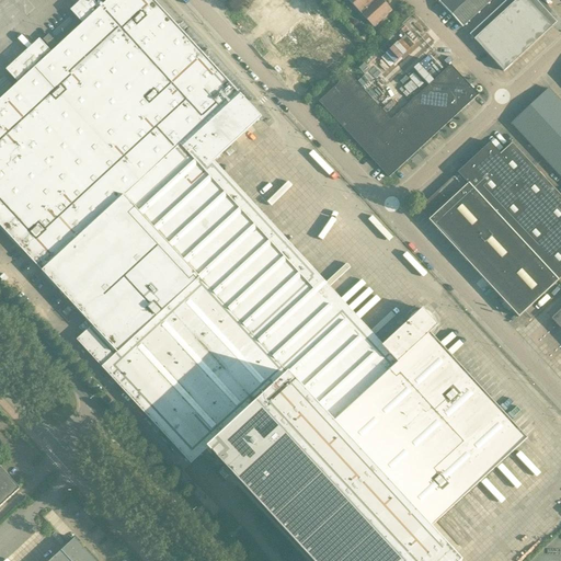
[(0,225),(43,271),(88,320),(79,328),(83,333),(77,340),(191,465),(208,447),(311,560),(395,560),(398,558),(400,560),(459,560),(430,528),(527,439),(431,333),(438,327),(423,309),(382,346),(327,285),(213,161),(261,117),(240,95),(239,95),(238,93),(151,0),(110,0),(101,9),(92,0),(86,0),(73,13),(83,24),(52,54),(41,42),(8,71),(20,83),(0,101),(0,225)]
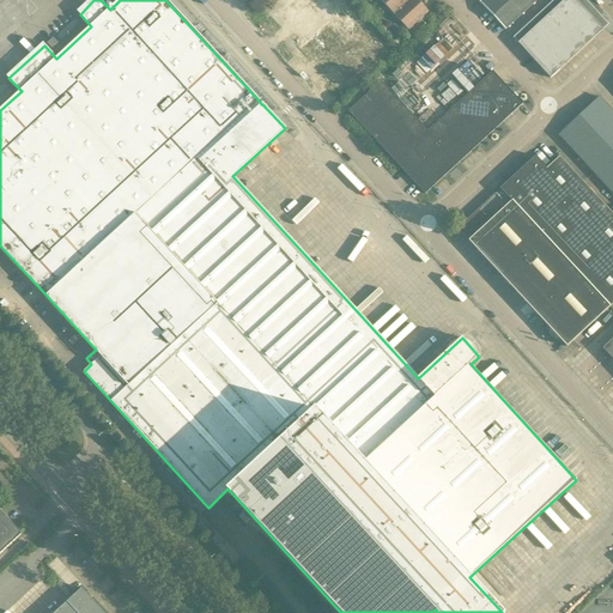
[(283,0),(293,11),(304,0),(283,0)]
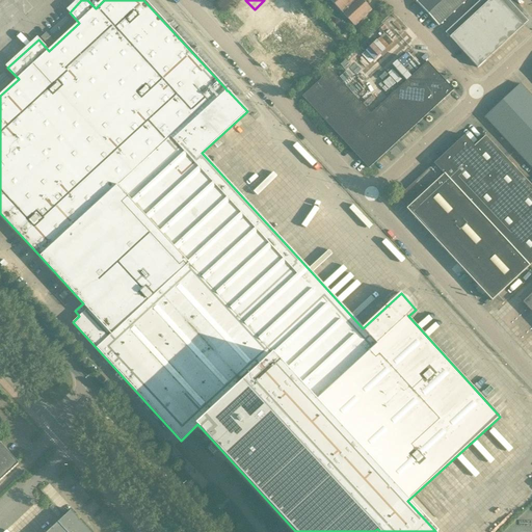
[(271,0),(264,0),(255,9),(260,16),(261,17),(275,4),(271,0)]
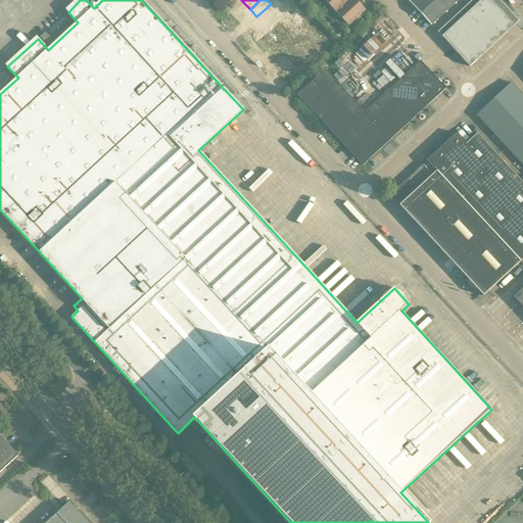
[(355,0),(324,0),(336,12),(337,13),(348,26),(366,9),(355,0)]
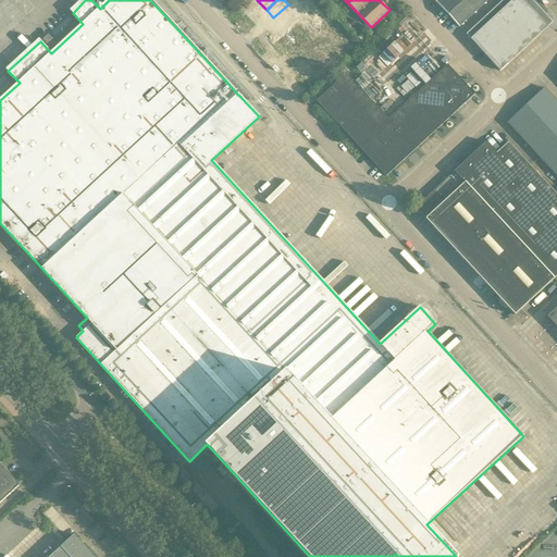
[(433,0),(459,27),(489,0),(433,0)]
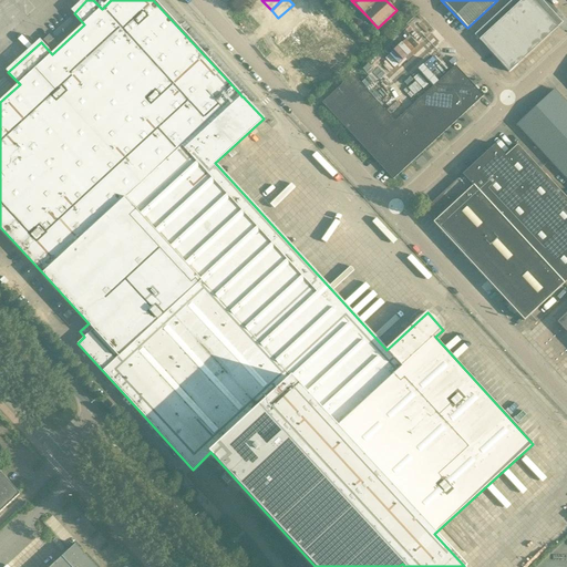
[(542,0),(512,0),(474,35),(509,73),(563,23),(542,0)]
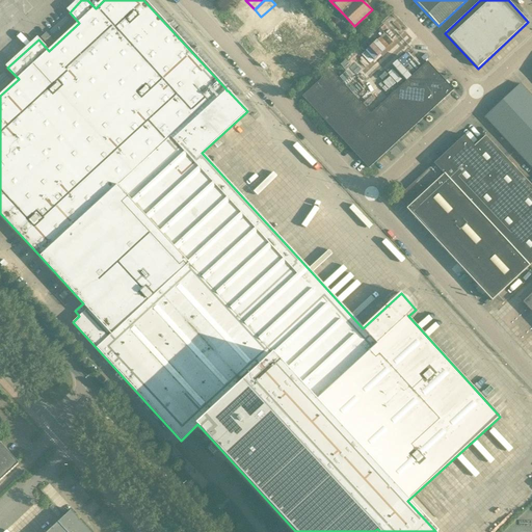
[(275,4),(261,17),(268,25),(283,11),(275,4)]
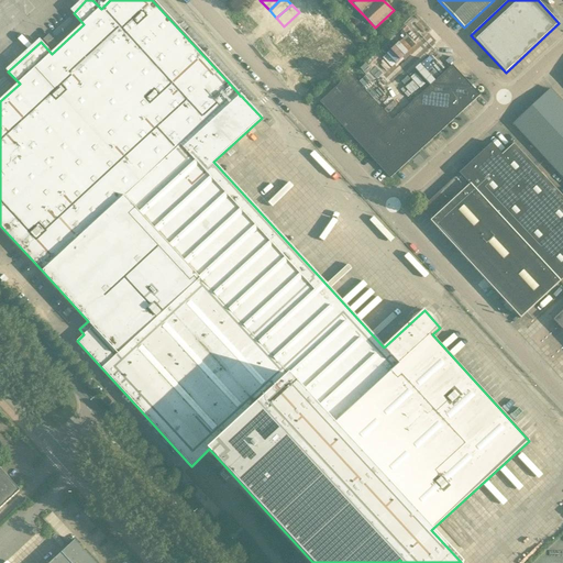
[(299,12),(284,26),(288,31),(291,34),(306,21),(299,12)]
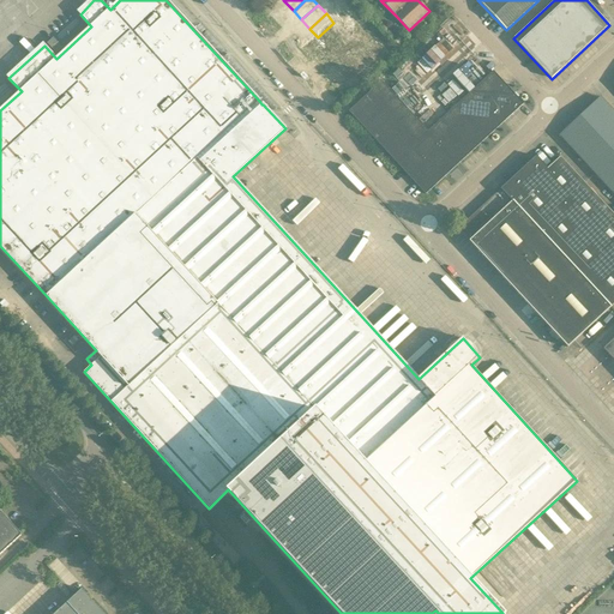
[(333,23),(318,37),(326,46),(342,31),(333,23)]
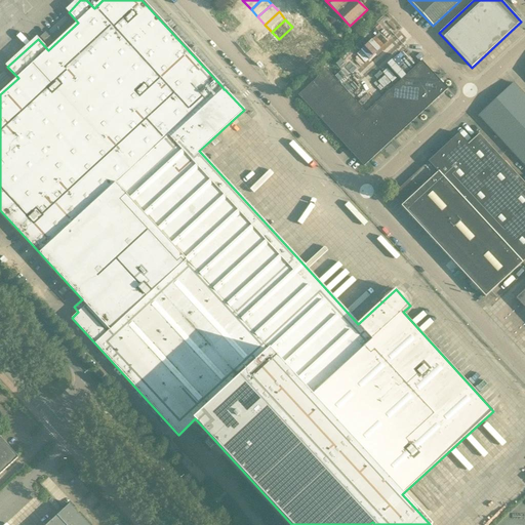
[(292,27),(279,39),(282,42),(286,47),(299,34),(292,27)]
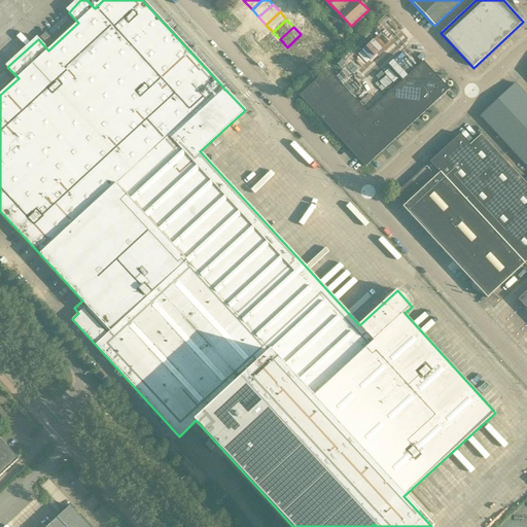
[(270,29),(253,44),(266,58),(283,42),(280,39),(273,32),(270,29)]
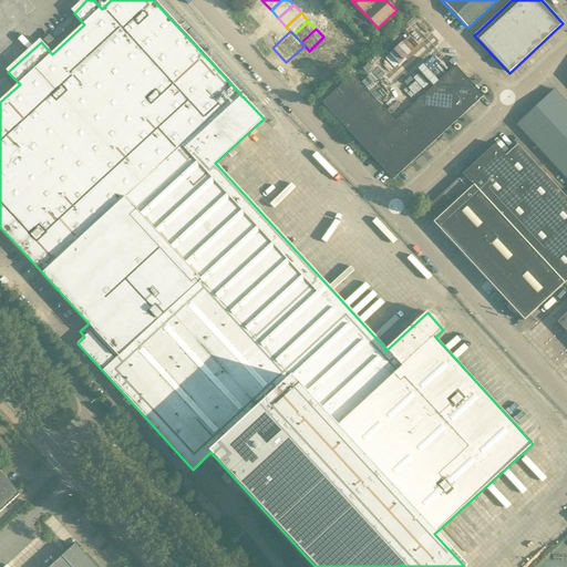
[(49,35),(43,41),(52,50),(58,44),(49,35)]
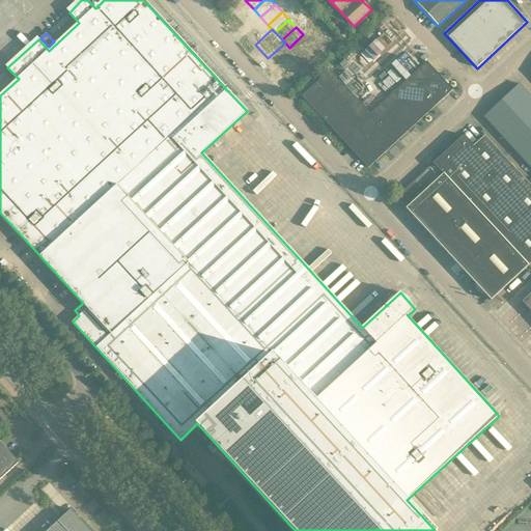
[(303,34),(289,48),(296,55),(310,43),(303,34)]
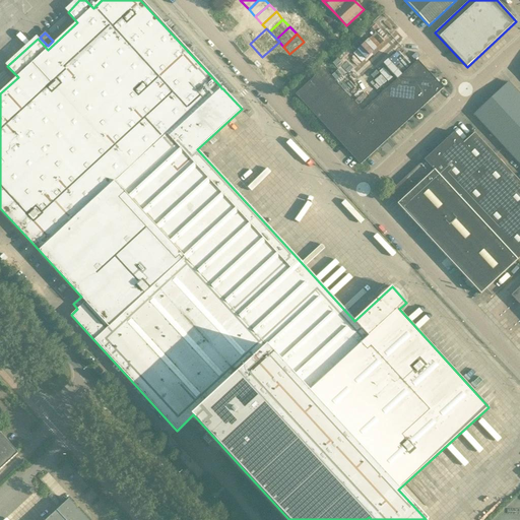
[(279,42),(262,57),(275,71),(291,56),(289,54),(283,47),(279,42)]
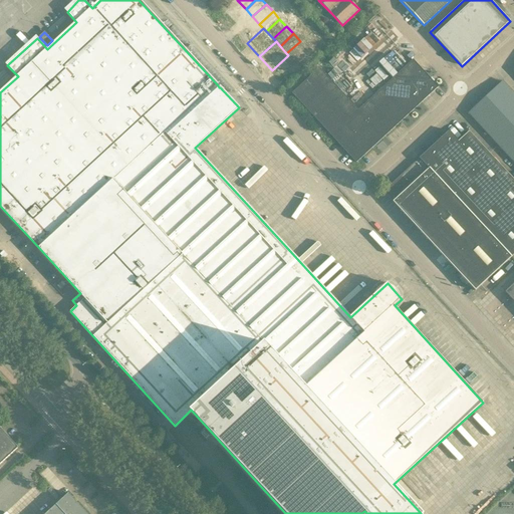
[(300,41),(286,53),(288,55),(293,60),(307,48),(300,41)]
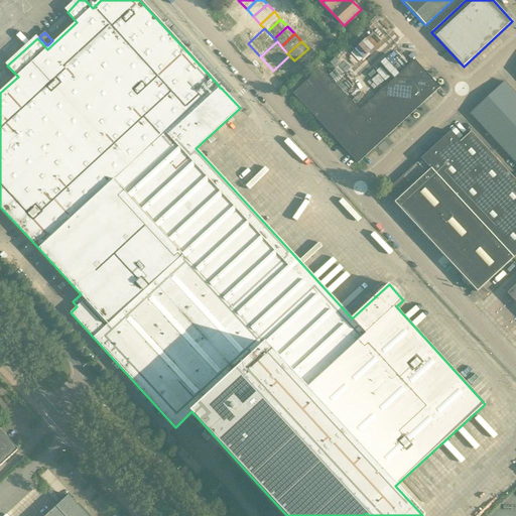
[(308,48),(294,60),(303,71),(316,57),(308,48)]
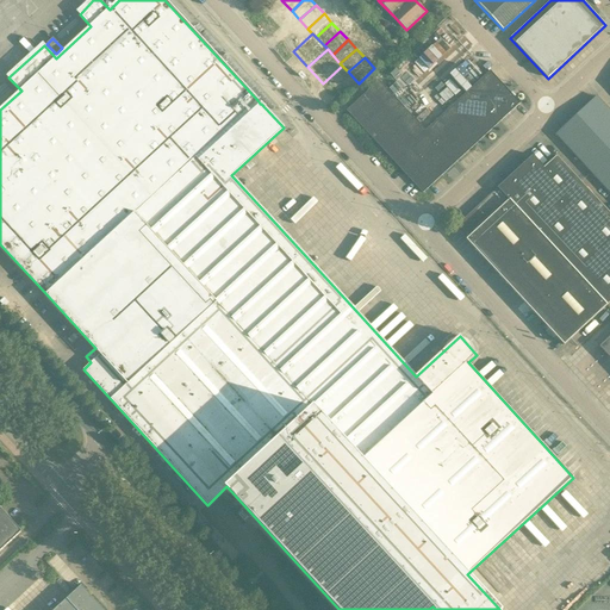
[(342,66),(323,83),(338,101),(359,83),(348,72),(342,66)]
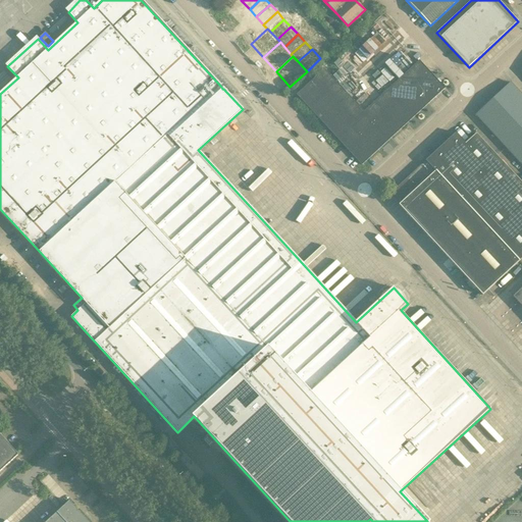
[(325,69),(297,95),(362,165),(446,89),(419,60),(364,112),(325,69)]
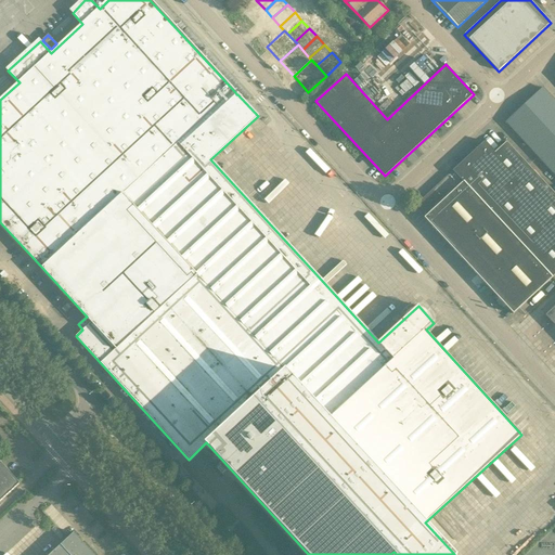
[(554,101),(543,89),(506,123),(554,176),(554,101)]
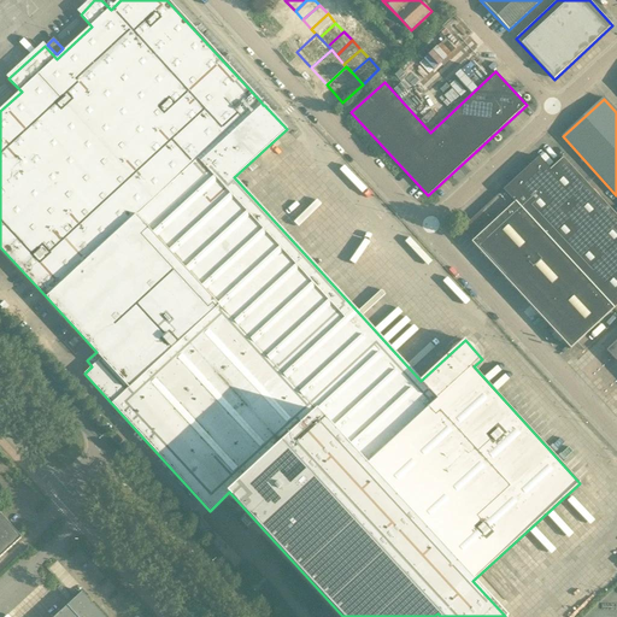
[(539,158),(460,230),(570,350),(616,305),(616,216),(563,158),(550,170),(539,158)]
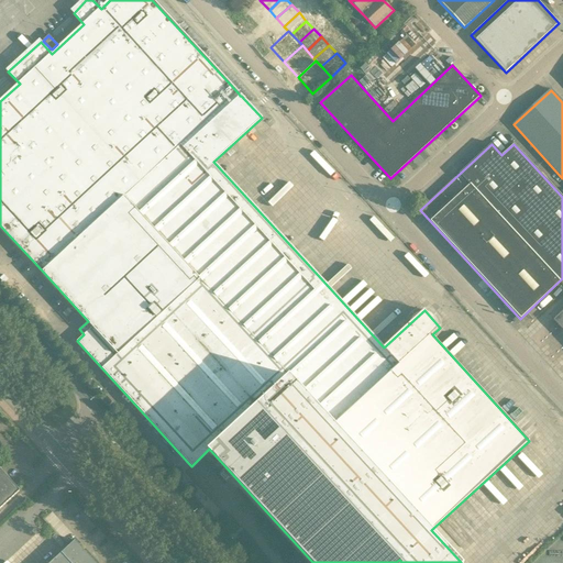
[(562,310),(553,320),(562,330),(562,310)]
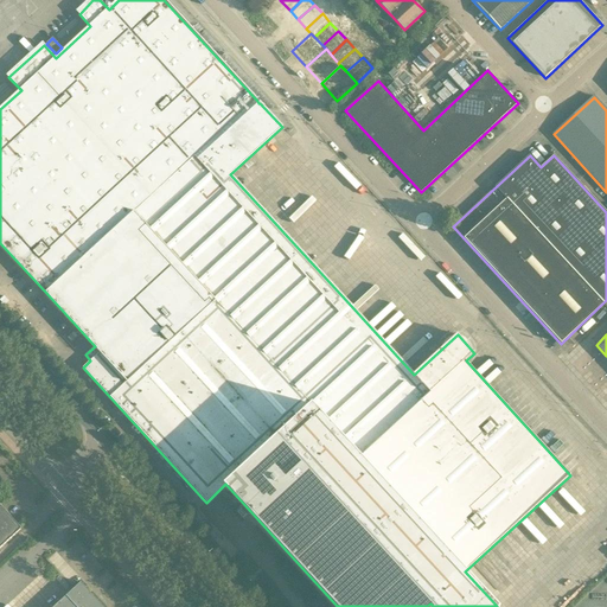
[(0,548),(19,531),(19,529),(0,508),(0,548)]
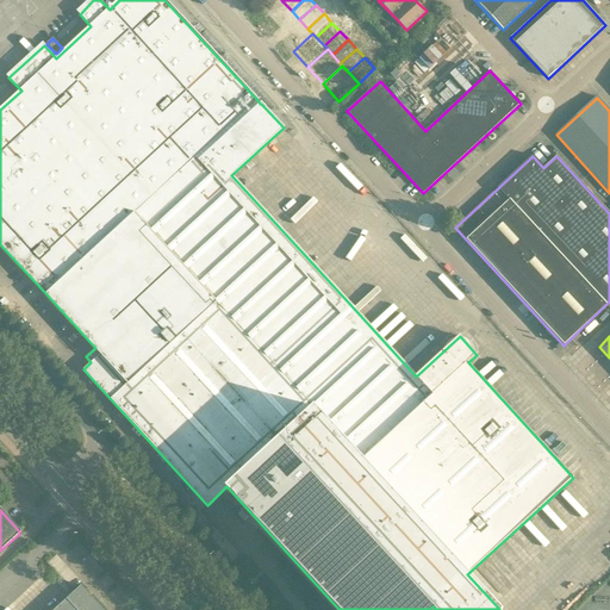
[(100,609),(80,587),(55,609),(100,609)]
